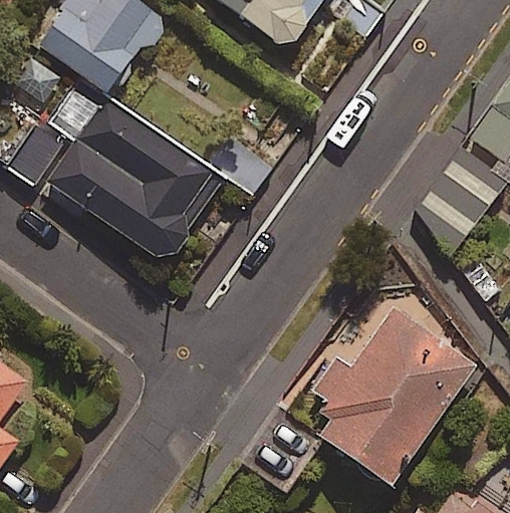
[(171,22),(139,0),(102,0),(102,1),(100,0),(67,0),(38,43),(107,91),(142,44),(150,50),(171,22)]
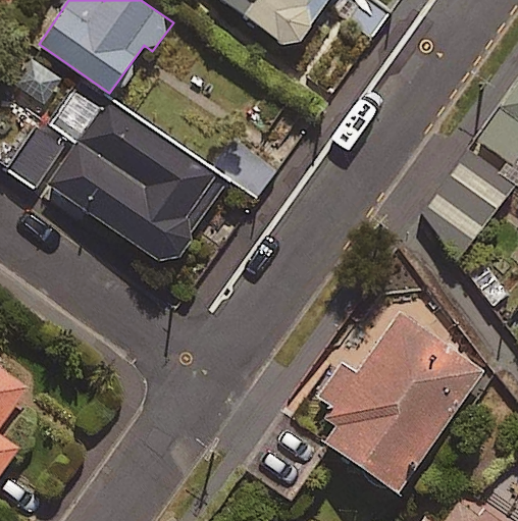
[(224,0),(293,49),(327,0),(224,0)]
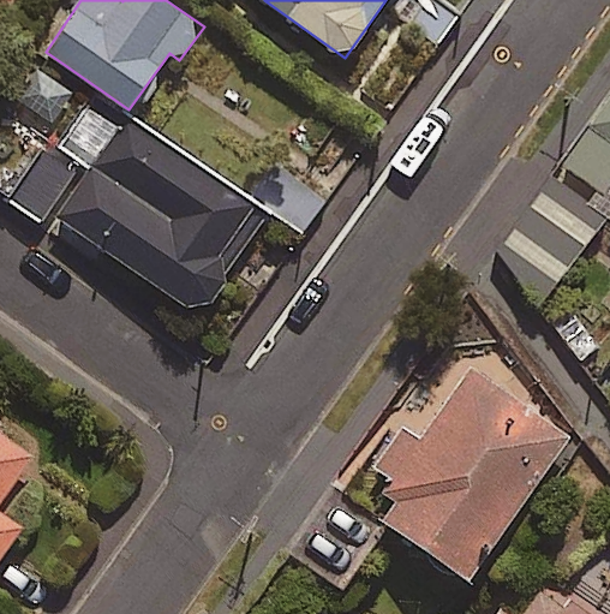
[(269,215),(96,93),(22,201),(124,273),(130,266),(199,315),(269,215)]
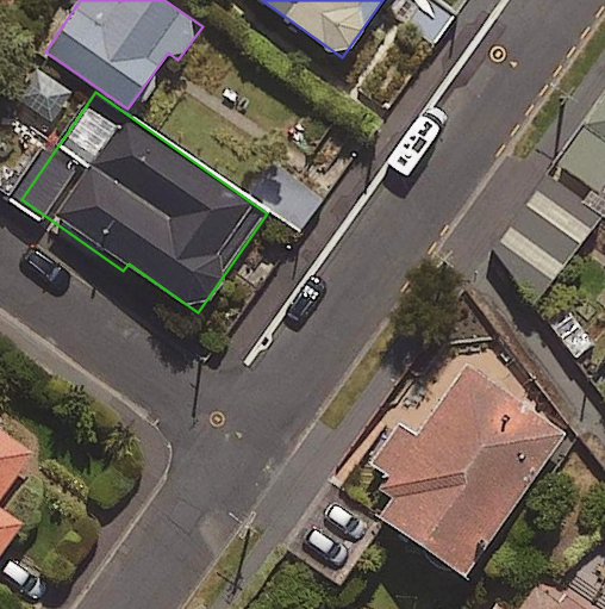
[(604,92),(555,160),(604,197),(604,92)]
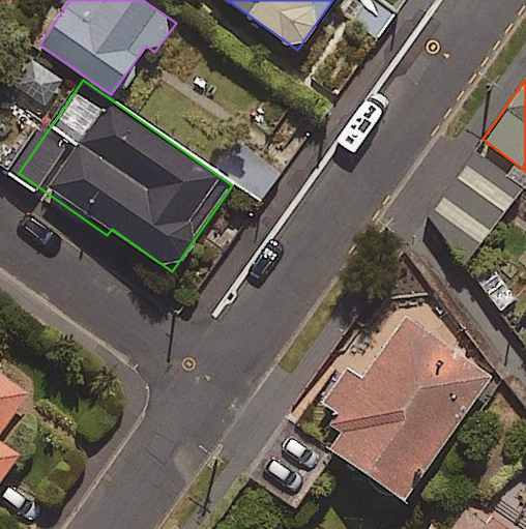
[(524,186),(471,149),(431,206),(484,243),(524,186)]
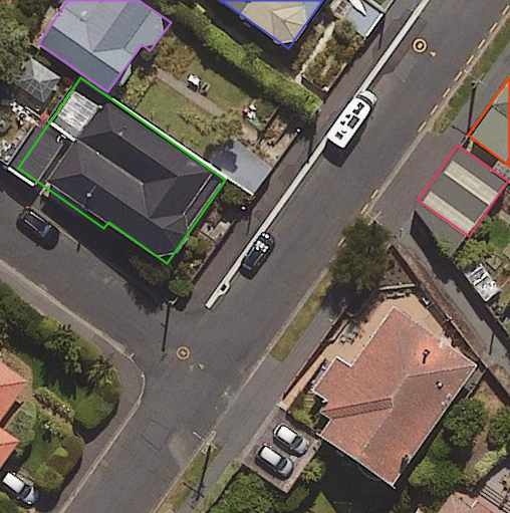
[(479,364),(397,305),(352,366),(337,355),(312,392),(337,410),(319,435),(390,487),(479,364)]
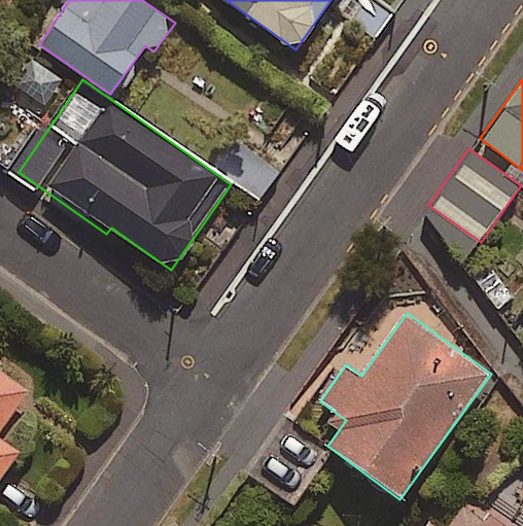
[(0,480),(20,453),(0,439),(0,431),(29,391),(0,370),(0,480)]
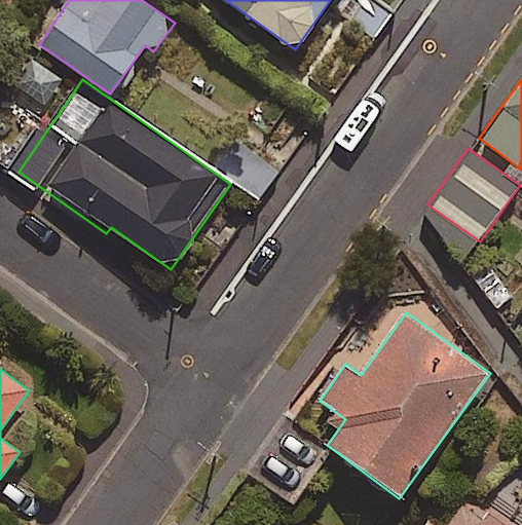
[(499,524),(467,501),(449,524),(433,524),(430,523),(427,524),(499,524)]
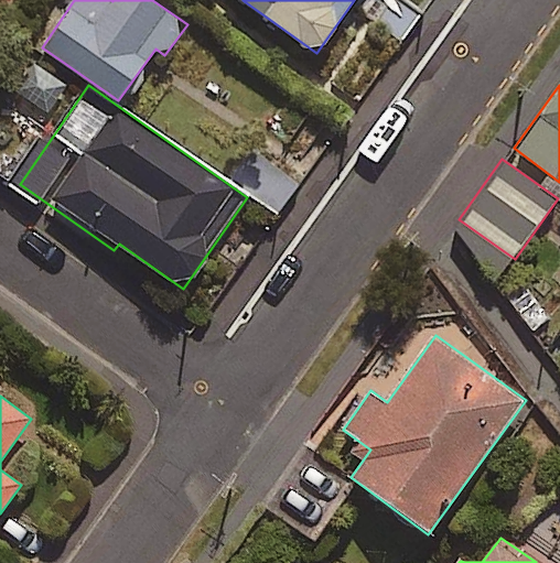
All buildings are outlined.
